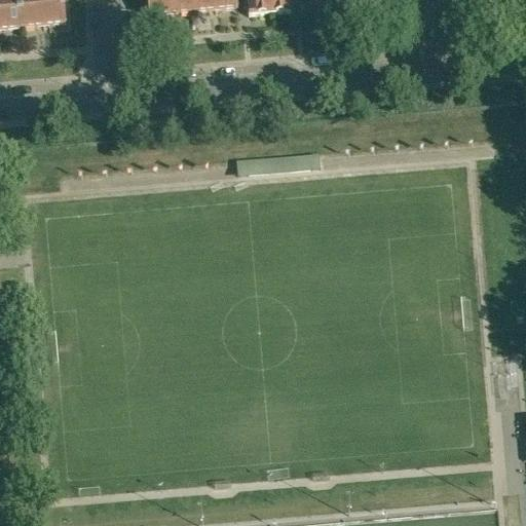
[(0,0),(0,33),(21,32),(17,0),(11,0),(6,1),(6,0),(0,0)]
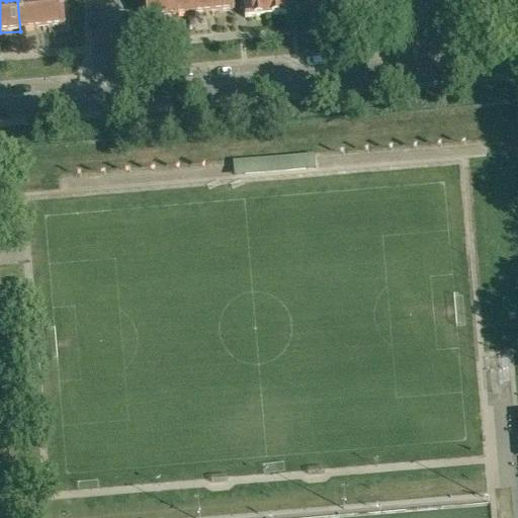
[(17,0),(20,31),(42,29),(39,0),(17,0)]
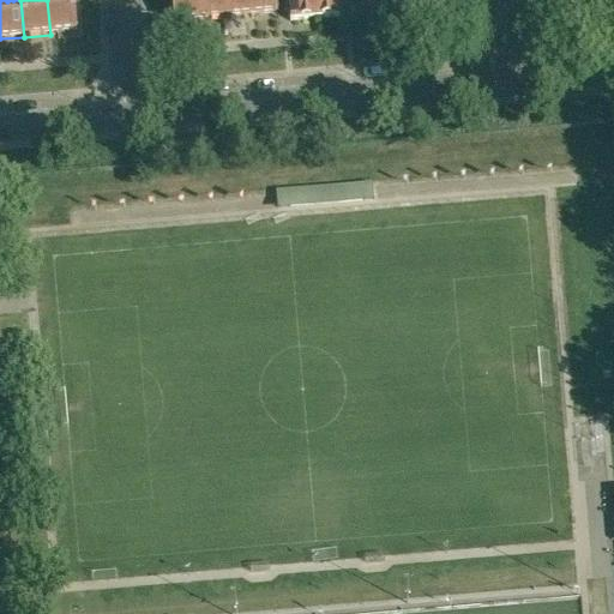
[(47,0),(50,35),(77,31),(73,0),(47,0)]
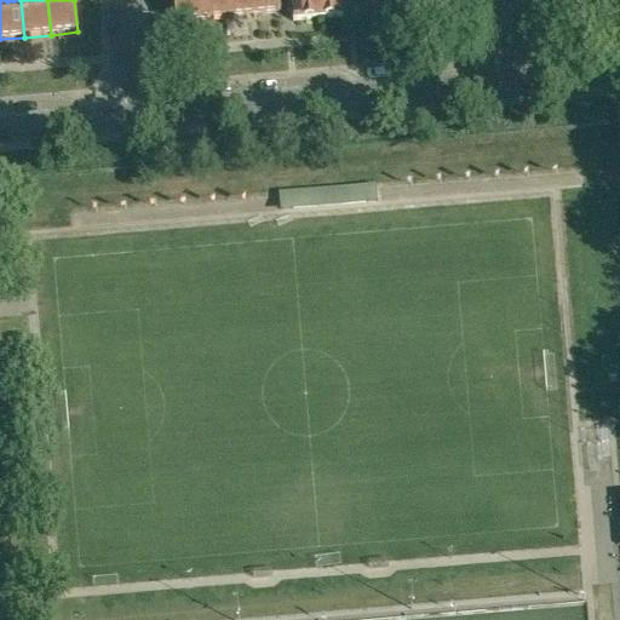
[(172,0),(174,23),(202,21),(200,0),(172,0)]
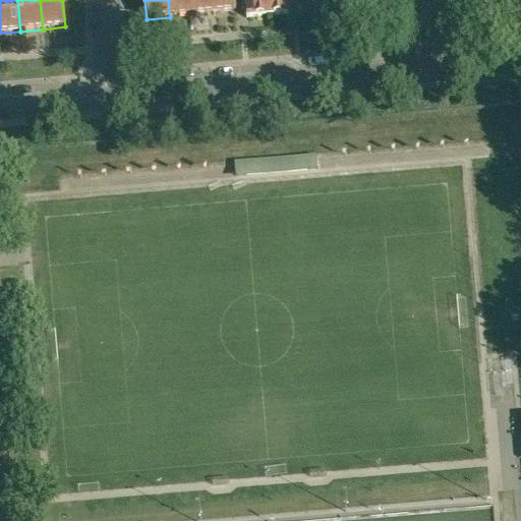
[(168,0),(170,17),(191,15),(189,0),(168,0)]
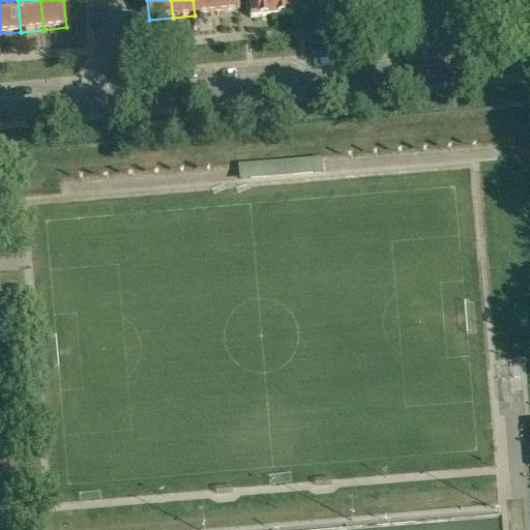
[(215,0),(193,0),(195,16),(217,13),(215,0)]
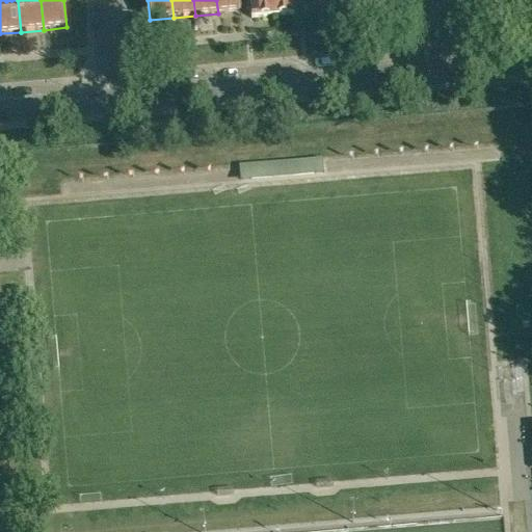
[(216,0),(218,14),(240,11),(239,0),(216,0)]
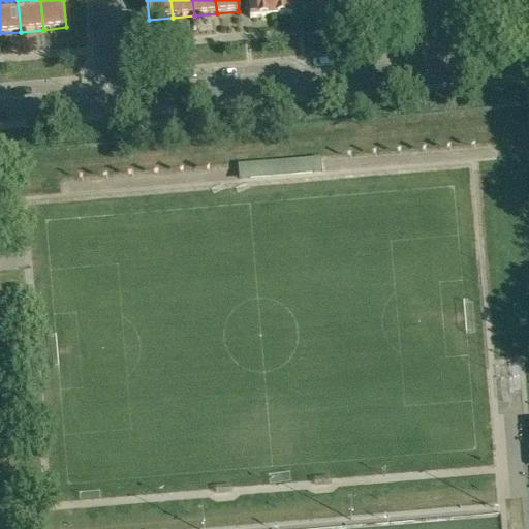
[(248,0),(249,7),(247,7),(248,17),(249,16),(250,19),(273,17),(271,0),(248,0)]
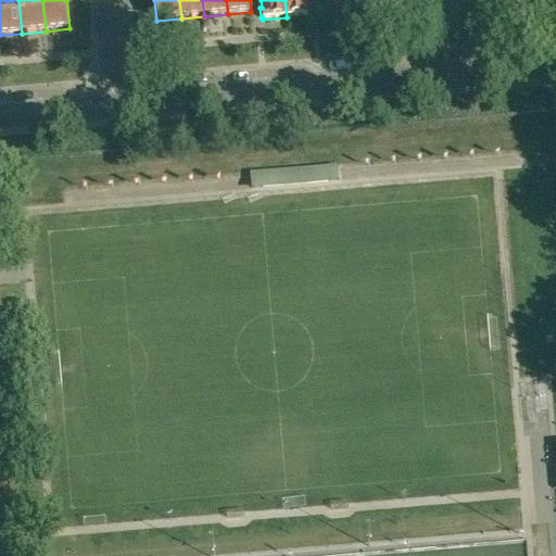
[(285,0),(287,17),(310,15),(310,13),(311,12),(311,2),(308,3),(307,0),(285,0)]
